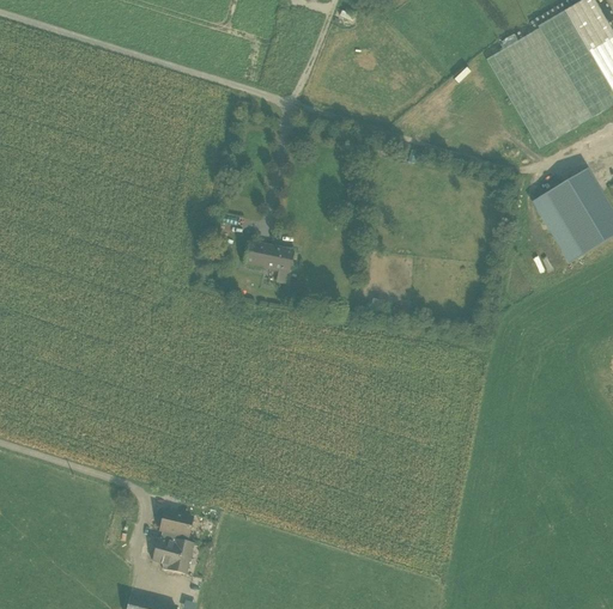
[(612,30),(595,0),(578,0),(564,8),(612,91),(612,30)]
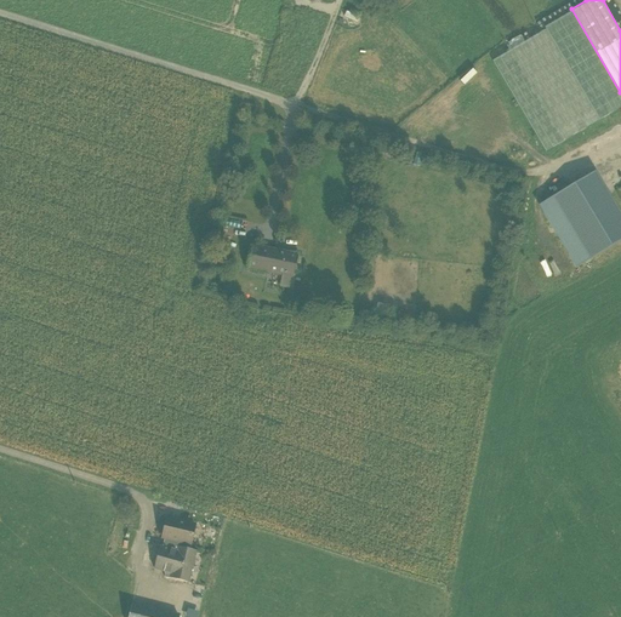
[(620,103),(620,92),(571,9),(545,24),(546,27),(599,118),(620,103)]
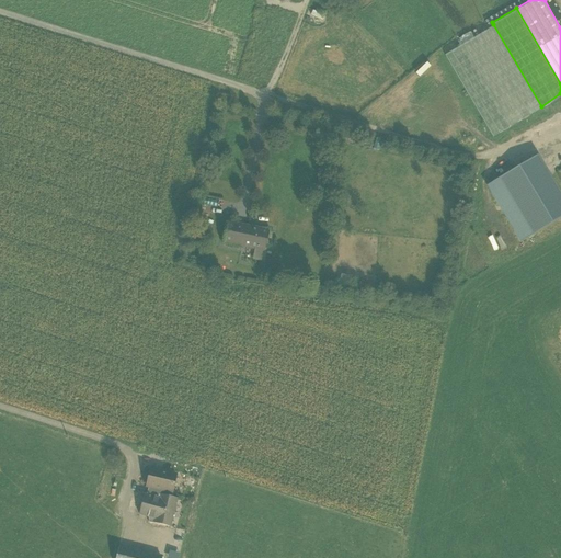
[(493,24),(445,53),(493,135),(541,106),(493,24)]
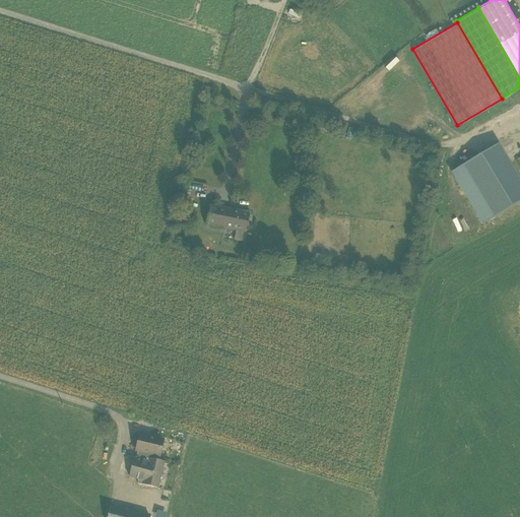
[(519,178),(498,141),(463,163),(495,215),(519,199),(519,178)]
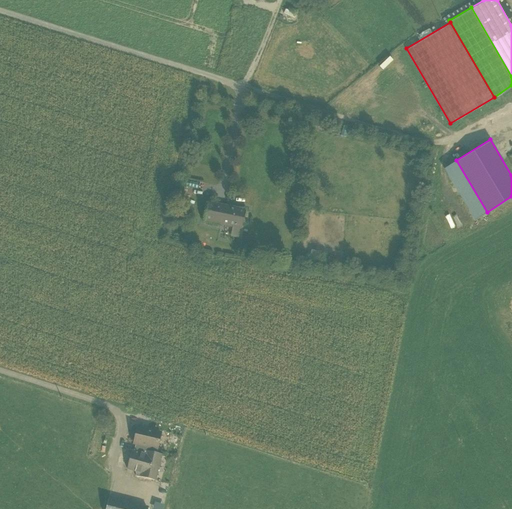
[(235,206),(207,201),(204,220),(231,225),(235,206)]
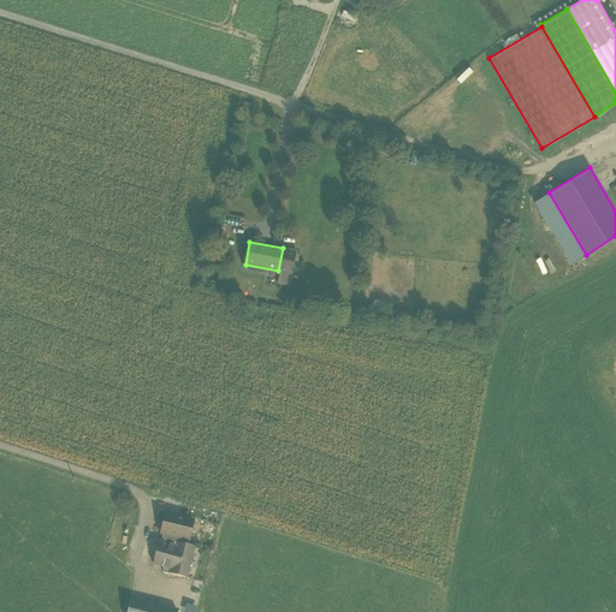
[(296,250),(283,248),(278,271),(280,271),(291,273),(296,250)]
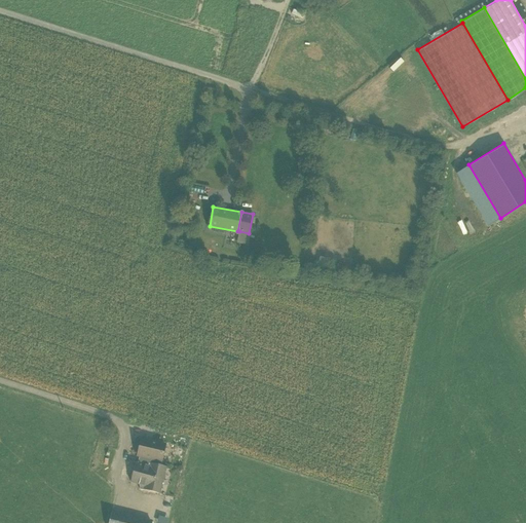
[(249,233),(239,231),(237,240),(247,243),(249,233)]
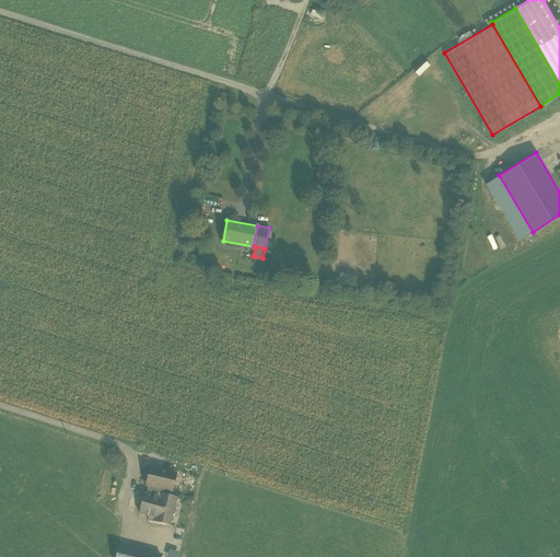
[(159,467),(150,465),(147,483),(149,483),(147,490),(144,490),(139,511),(150,513),(149,518),(171,523),(177,495),(171,494),(176,472),(166,470),(165,467),(161,466),(159,467)]
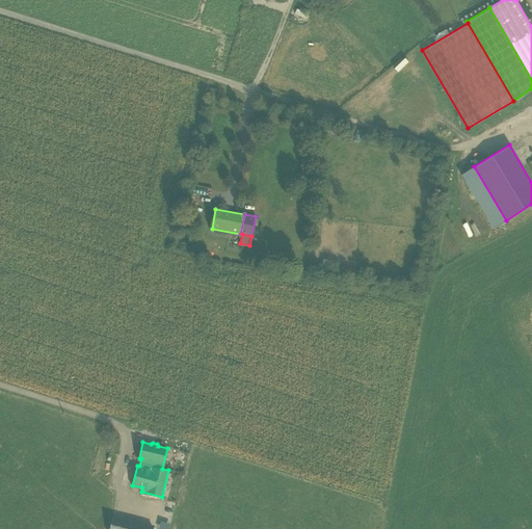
[(153,528),(154,527),(112,517),(109,528),(153,528)]
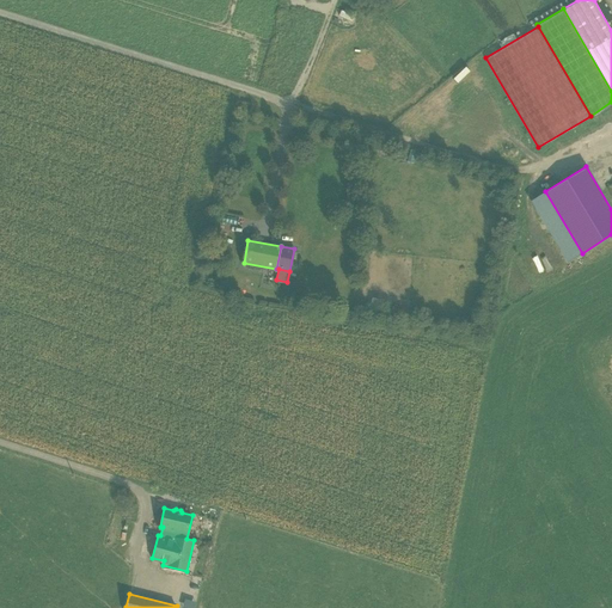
[(183,596),(182,607),(194,607),(195,597),(183,596)]
